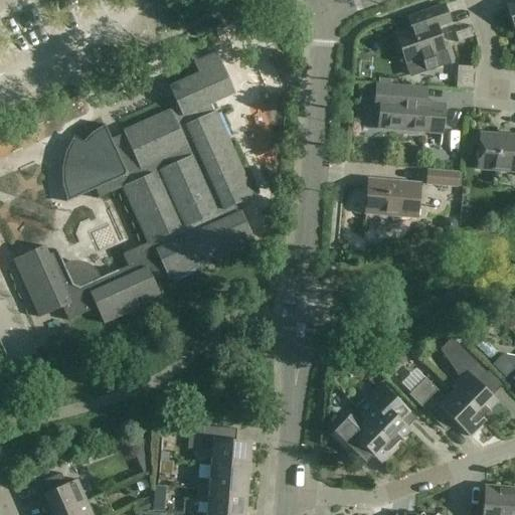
[(446,64),(441,52),(445,51),(436,27),(450,23),(444,6),(421,14),(425,26),(396,35),(406,64),(408,63),(412,76),(446,64)]
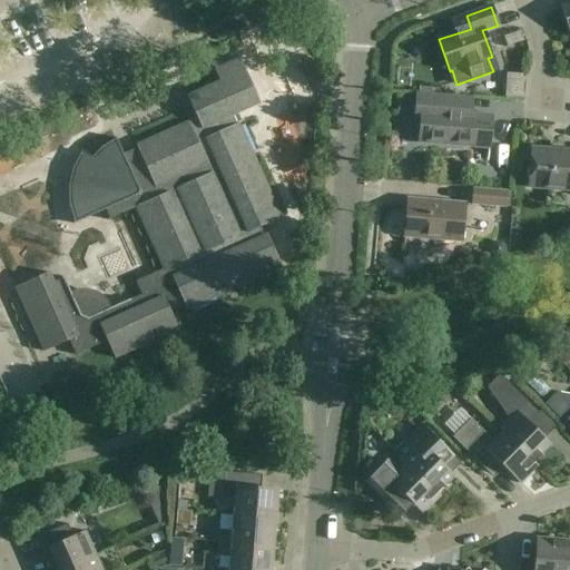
[(239,59),(214,70),(219,82),(187,97),(196,119),(187,124),(136,146),(139,154),(131,157),(125,159),(115,138),(114,139),(115,141),(102,149),(92,160),(82,153),(82,154),(75,169),(70,187),(70,205),(75,219),(76,222),(72,224),(74,225),(106,210),(107,215),(109,219),(107,219),(108,220),(136,209),(163,269),(136,282),(141,295),(108,310),(106,303),(99,297),(92,294),(86,292),(78,292),(71,295),(62,277),(58,279),(52,282),(48,273),(15,288),(43,352),(69,341),(76,356),(107,342),(114,359),(178,331),(169,312),(184,305),(186,311),(282,268),(267,235),(264,236),(263,233),(261,228),(281,218),(238,124),(235,125),(234,120),(232,116),(259,104),(246,72),(239,59)]
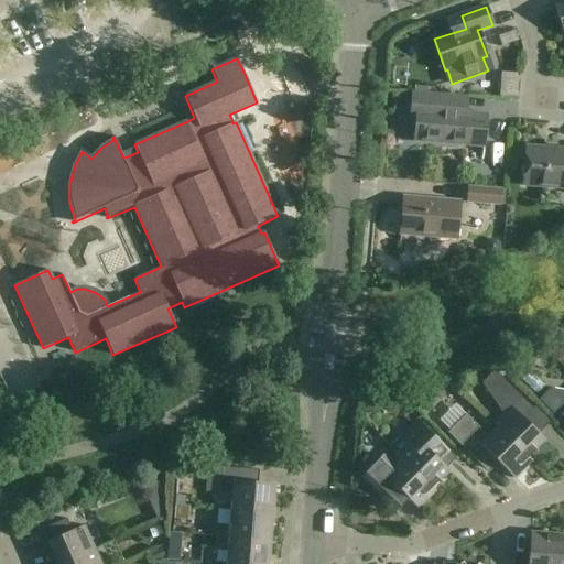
[(487,115),(461,112),(462,97),(412,93),(411,109),(416,109),(414,142),(484,148),(484,144),(481,144),(483,132),(485,132),(487,115)]
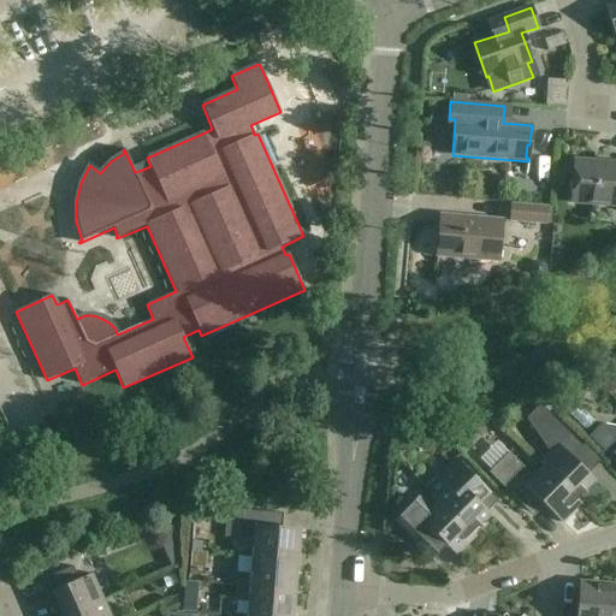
[(615,163),(575,160),(573,181),(570,183),(570,190),(572,193),(572,203),(598,206),(602,201),(615,202),(615,163)]
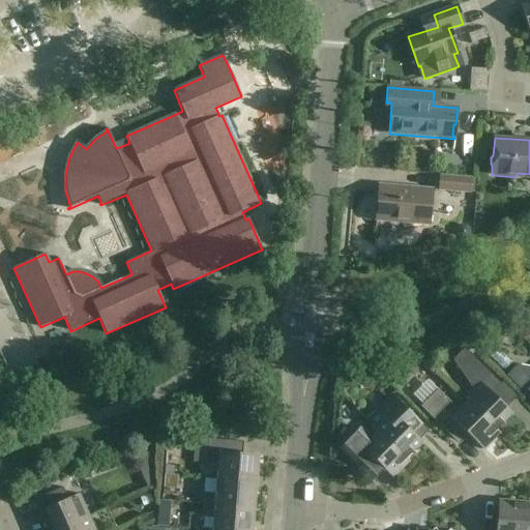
[(440,190),(469,193),(470,178),(441,176),(440,190)]
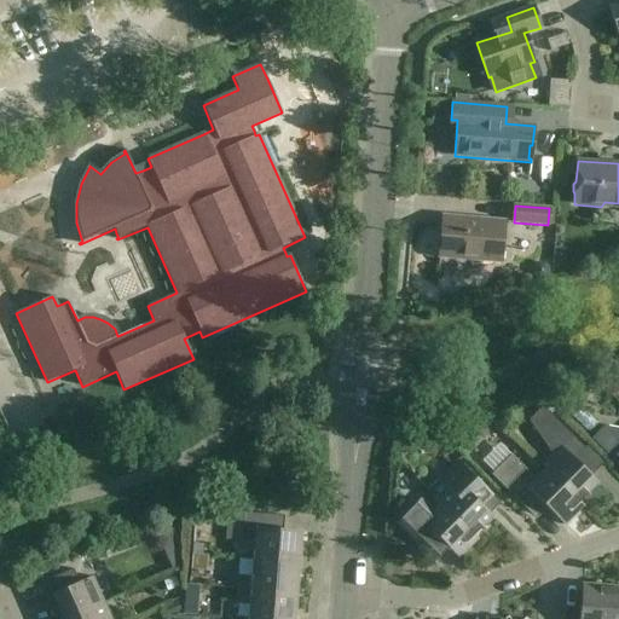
[(443,217),(439,259),(501,264),(504,221),(478,219),(478,221),(468,221),(469,218),(443,217)]
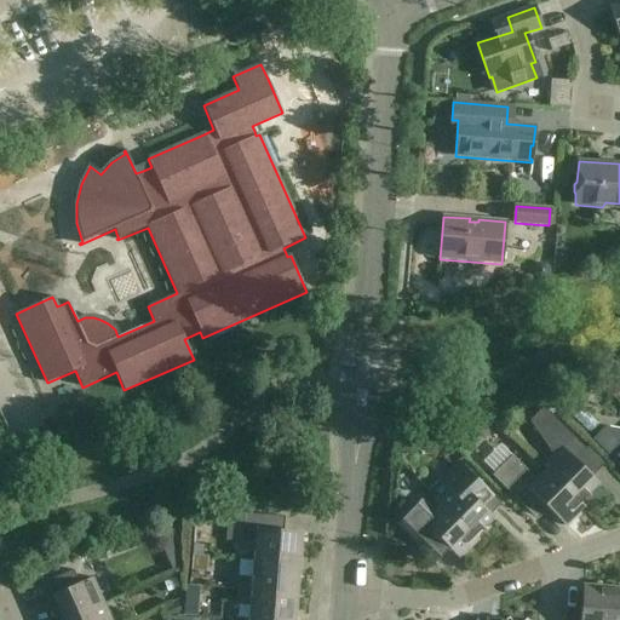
[(580,504),(580,503),(598,484),(575,460),(585,449),(544,408),(529,422),(554,455),(543,466),(546,471),(546,470),(580,504)]
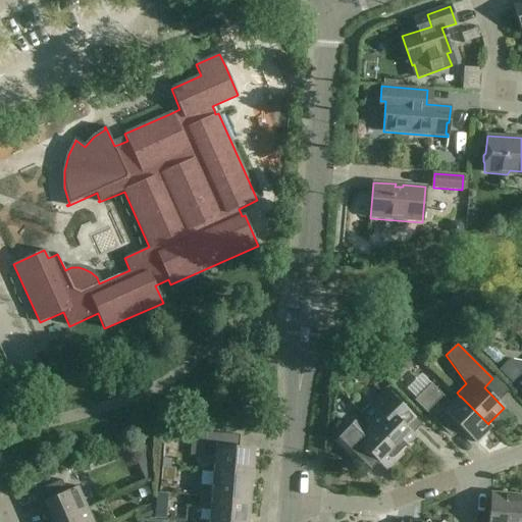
[(483,352),(497,365),(504,358),(490,345),(483,352)]
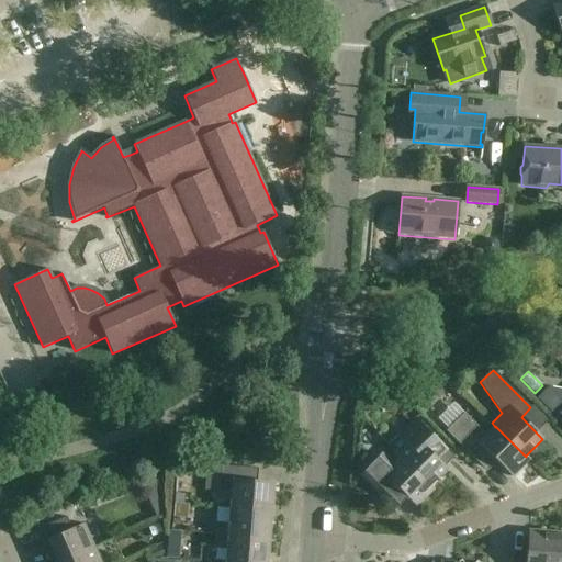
[(561,390),(548,388),(537,398),(561,423),(561,390)]
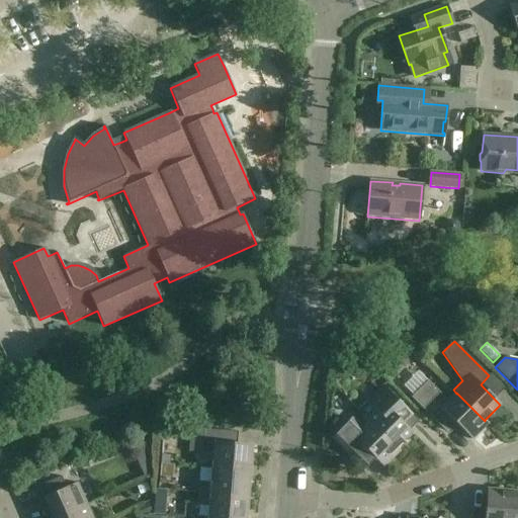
[(489,423),(485,420),(485,421),(456,393),(456,394),(448,401),(428,380),(411,398),(425,411),(443,429),(452,420),(472,440),(489,423)]
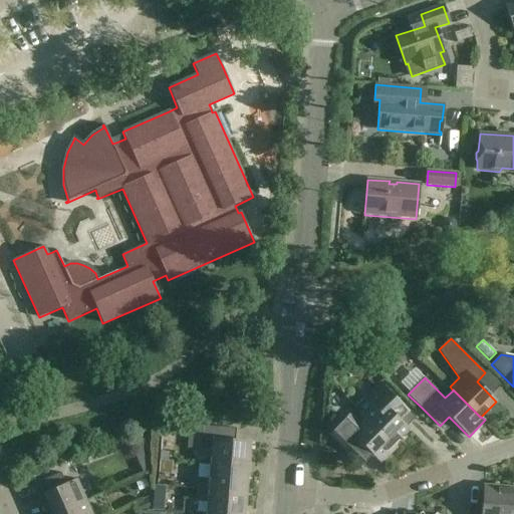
[(409,430),(401,421),(410,413),(380,383),(355,409),(364,418),(365,418),(393,445),(394,445),(409,430)]
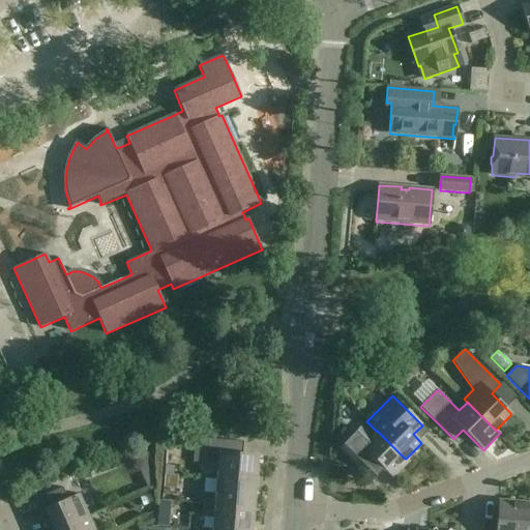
[(409,462),(406,459),(405,459),(377,431),(376,431),(367,440),(361,433),(344,450),(362,468),(372,459),(392,478),(409,462)]
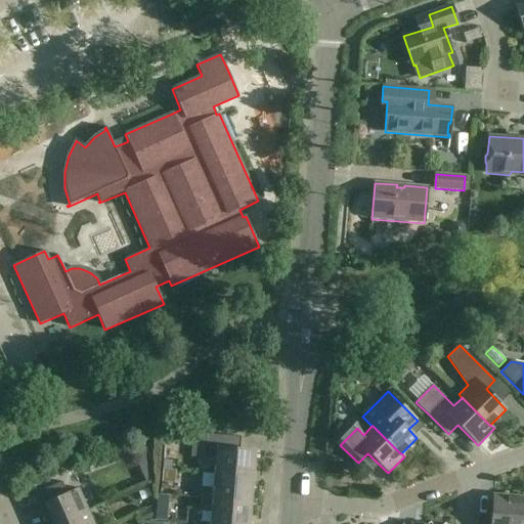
[(215,474),(252,477),(254,450),(239,449),(241,437),(197,434),(194,457),(217,460),(215,474)]
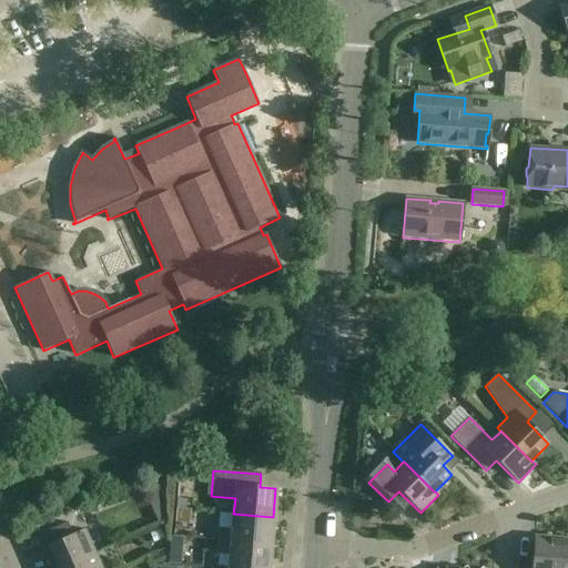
[(217,540),(271,545),(273,517),(233,514),(232,529),(219,528),(217,540)]
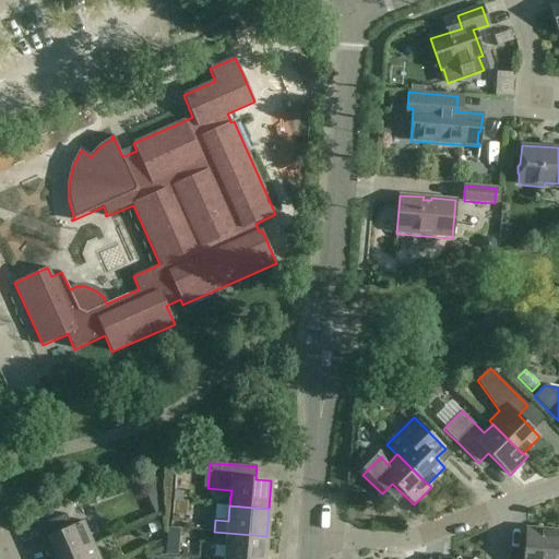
[(43,526),(57,558),(60,558),(93,545),(83,521),(71,526),(66,514),(37,527),(38,528),(43,526)]
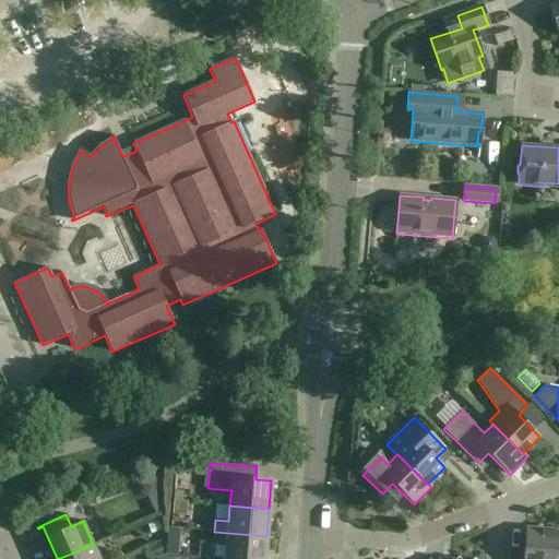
[(549,558),(552,531),(526,528),(524,556),(509,554),(508,558),(549,558)]
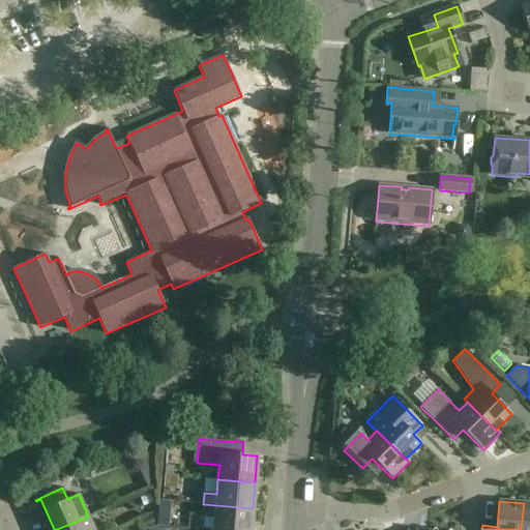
[(529,529),(529,503),(524,503),(521,529),(529,529)]
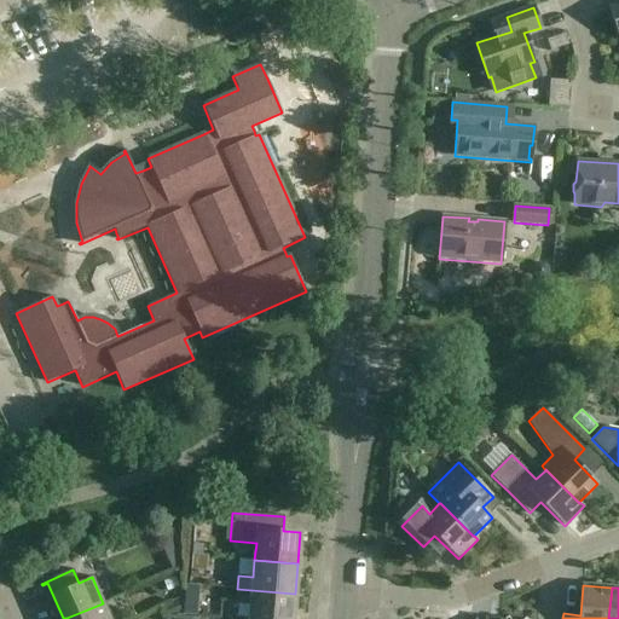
[(249,618),(293,618),(295,594),(237,589),(236,603),(250,605),(249,618)]
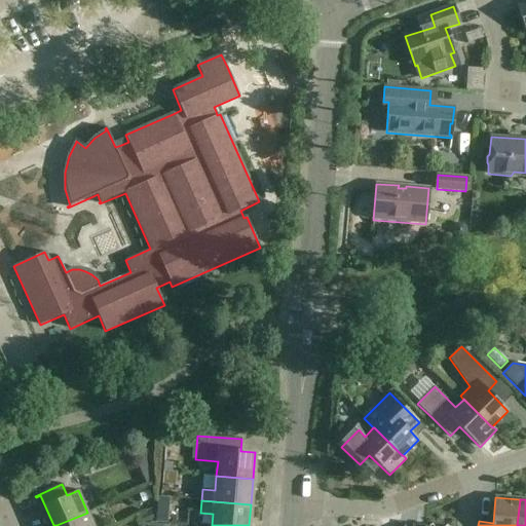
[(94,525),(87,513),(57,525),(94,525)]
